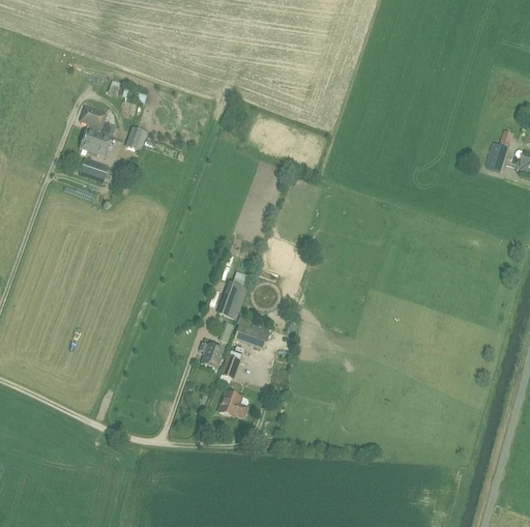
[(110,77),(106,89),(117,93),(122,81),(110,77)]
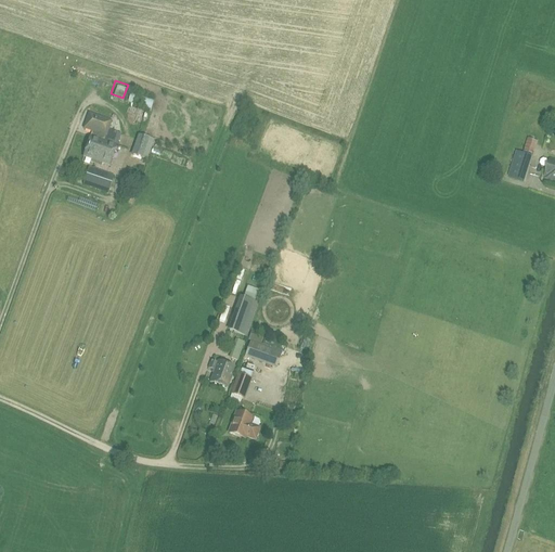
[(154,97),(131,89),(127,101),(150,108),(154,97)]
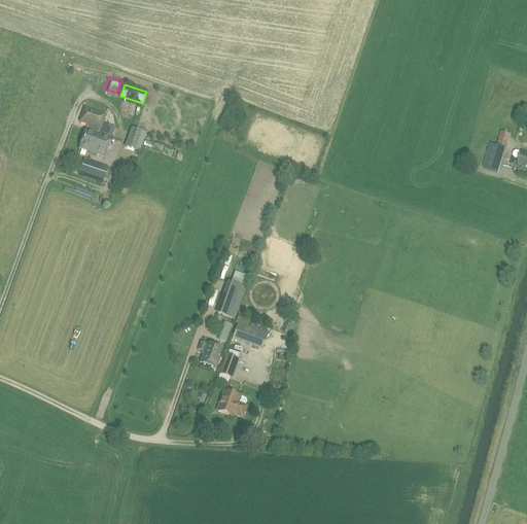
[(85,127),(79,146),(103,153),(104,154),(104,153),(111,135),(115,124),(103,119),(106,111),(84,104),(79,119),(86,123),(85,127)]
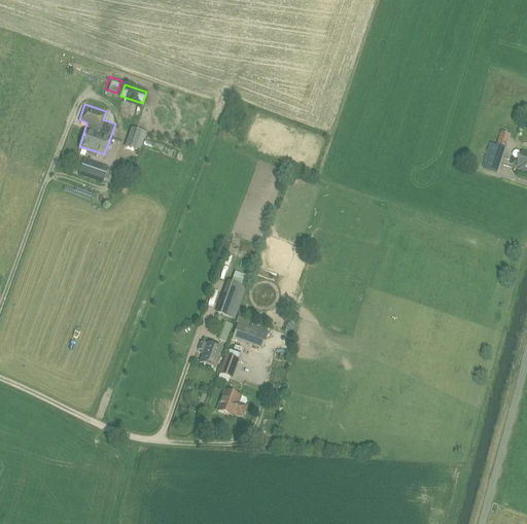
[(503,141),(507,130),(499,127),(495,138),(503,141)]
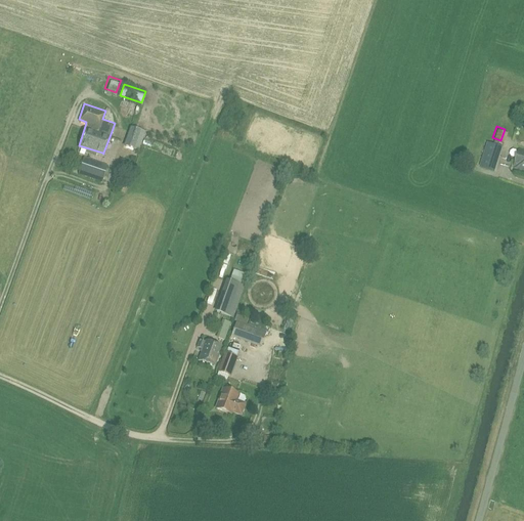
[(144,130),(137,127),(134,136),(127,134),(124,143),(138,148),(144,130)]
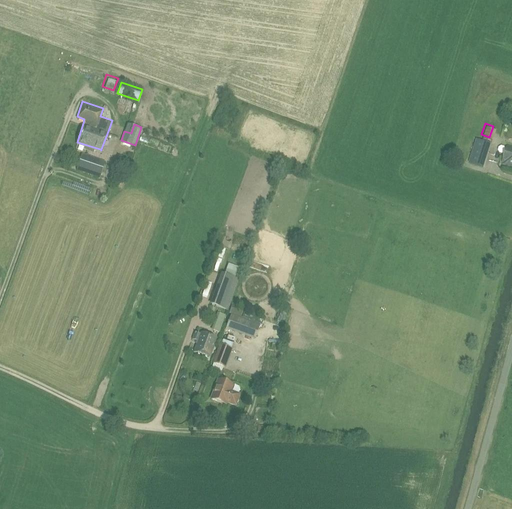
[(476,136),(468,160),(482,165),(490,141),(476,136)]
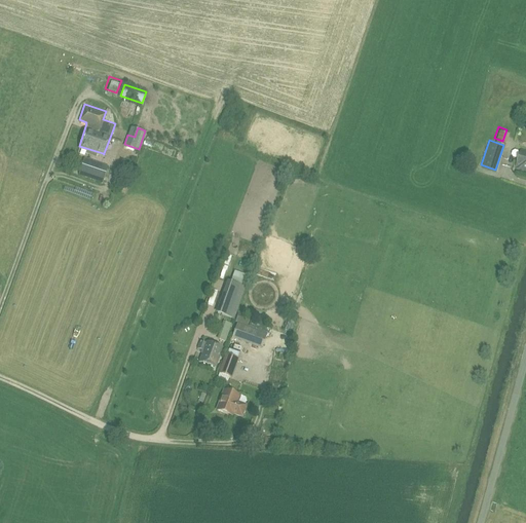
[(525,147),(521,146),(515,166),(525,170),(525,147)]
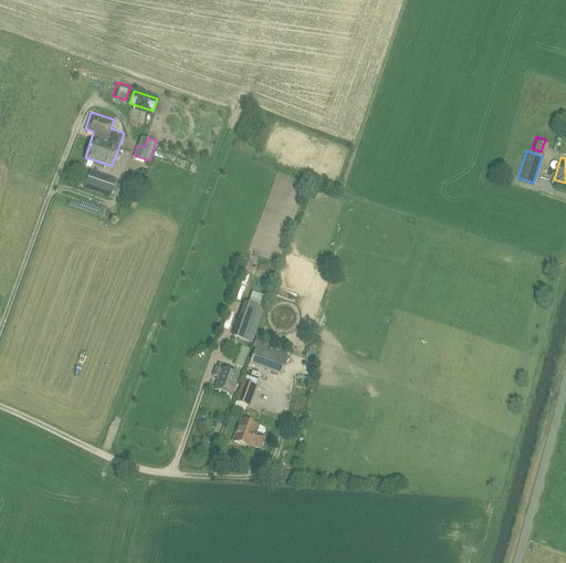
[(111,195),(116,176),(91,167),(84,186),(111,195)]
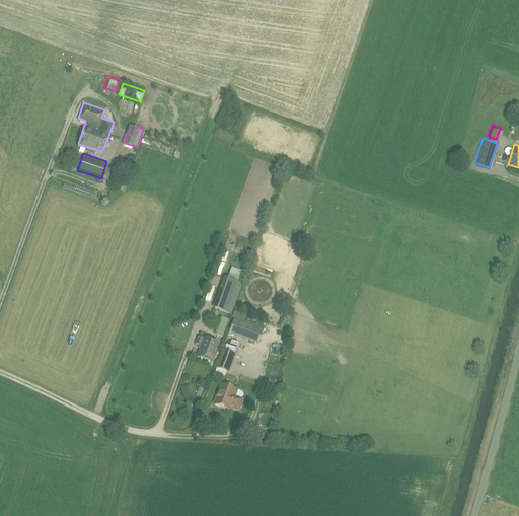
[(230,312),(241,281),(224,275),(213,306),(230,312)]
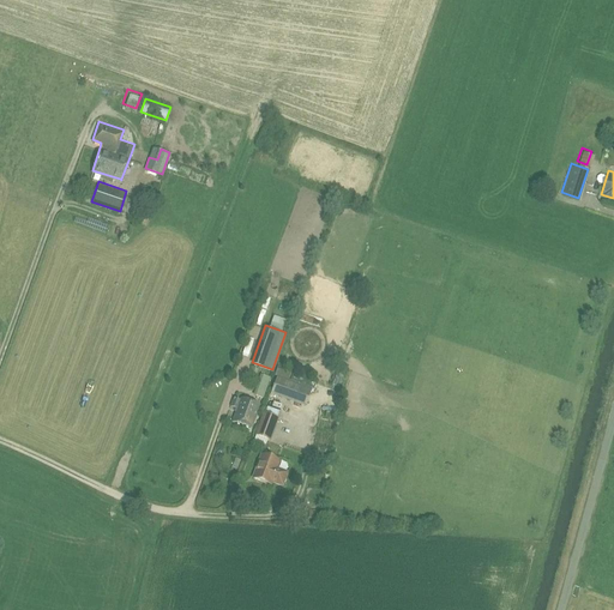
[(263,396),(270,375),(260,372),(253,392),(263,396)]
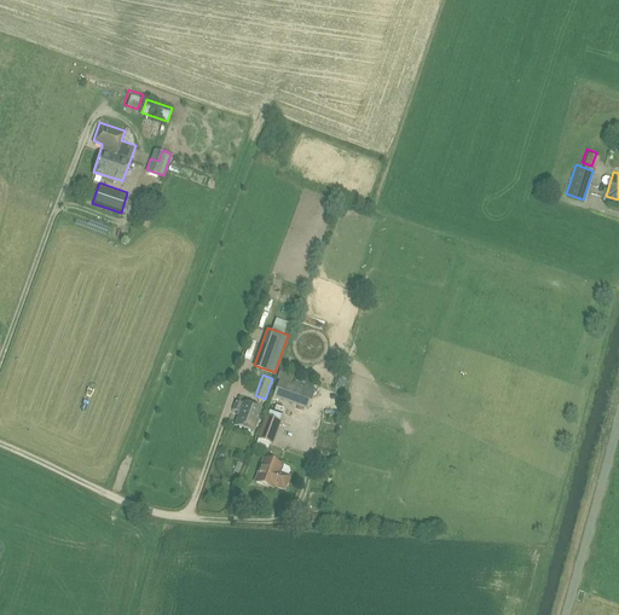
[(272,394),(307,407),(314,389),(279,376),(272,394)]
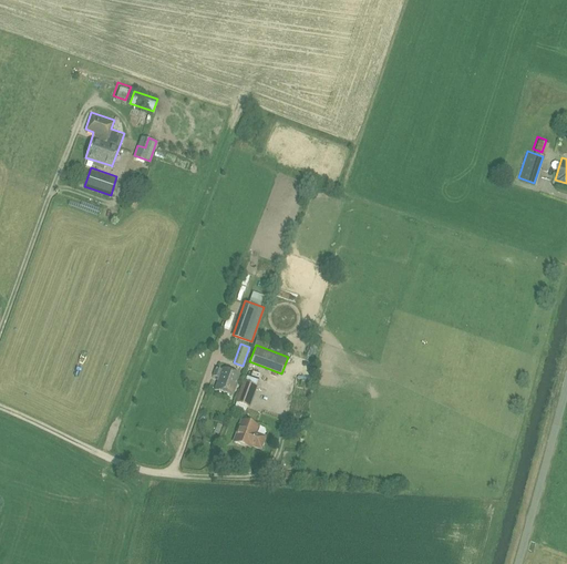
[(233,393),(240,371),(222,365),(222,367),(215,365),(212,373),(218,376),(214,387),(233,393)]
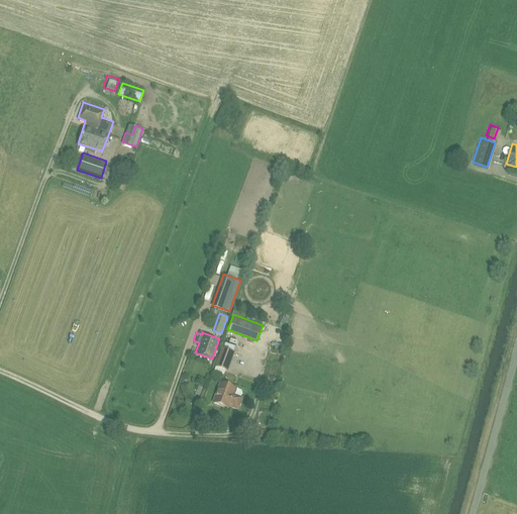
[(268,337),(267,344),(281,346),(282,338),(268,337)]
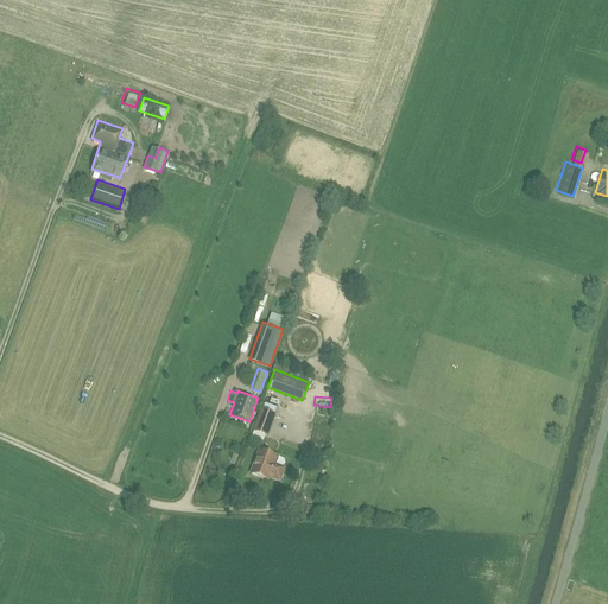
[(260,406),(252,428),(253,428),(265,432),(267,434),(277,411),(274,411),(263,406),(260,406)]
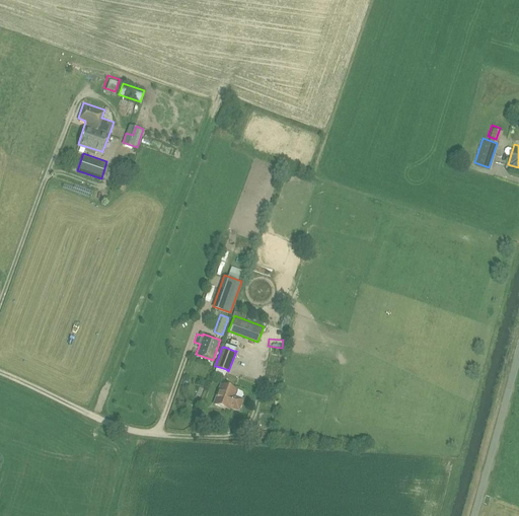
[(237,387),(220,381),(213,402),(229,409),(230,407),(239,411),(244,396),(235,393),(237,387)]
